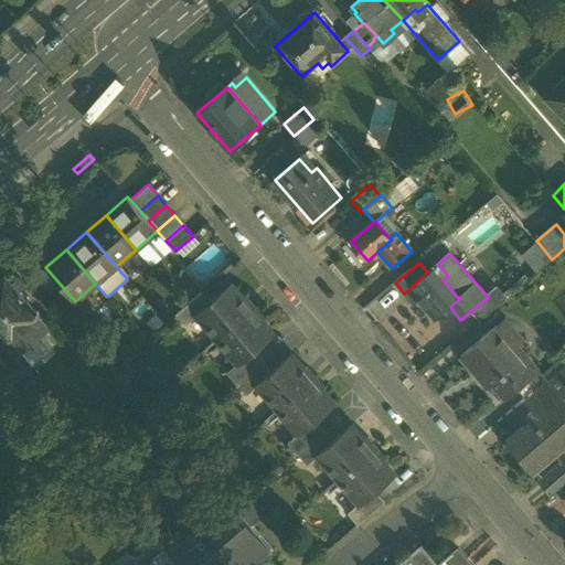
[(427,273),(404,294),(405,295),(406,295),(414,304),(419,300),(434,318),(434,319),(435,320),(450,307),(460,298),(459,297),(458,298),(443,279),(448,276),(438,264),(427,273)]
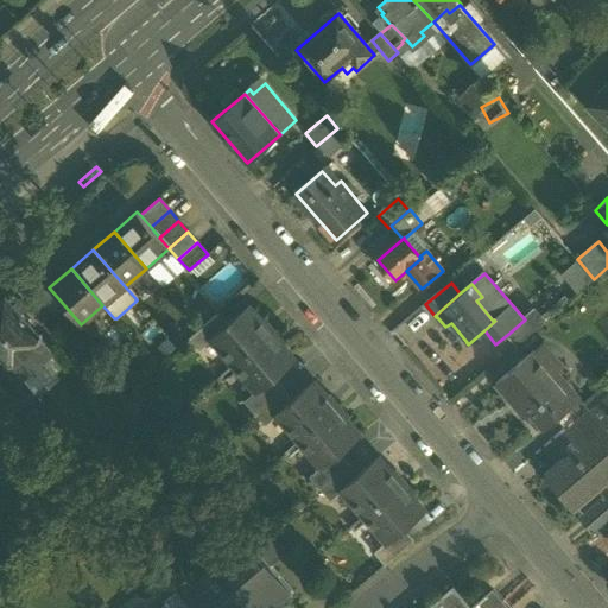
[(40,339),(5,297),(0,301),(0,354),(10,366),(40,339)]
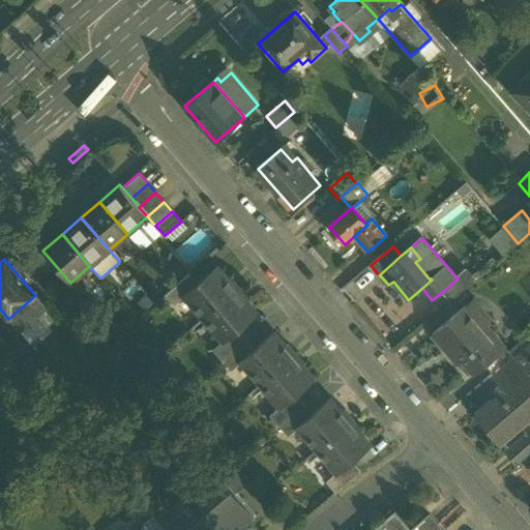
[(198,283),(183,296),(203,319),(236,291),(215,267),(198,283)]
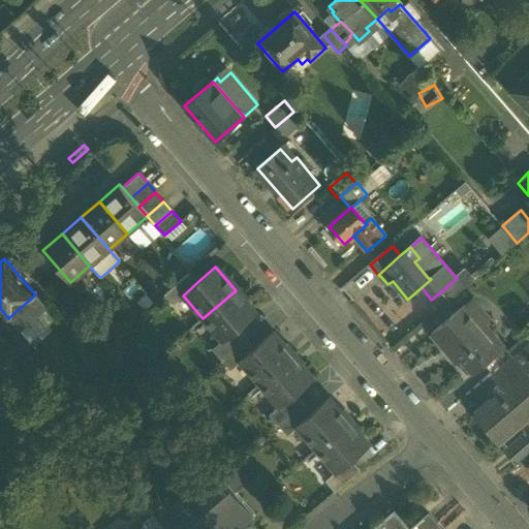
[(457,278),(441,291),(449,301),(475,279),(467,270),(457,278)]
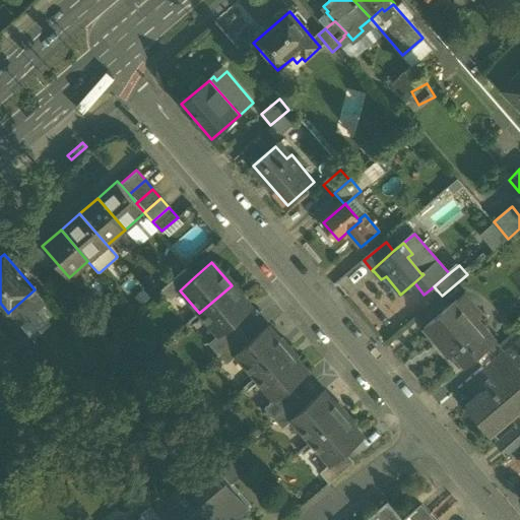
[(194,277),(186,268),(161,289),(170,299),(180,290),(194,277)]
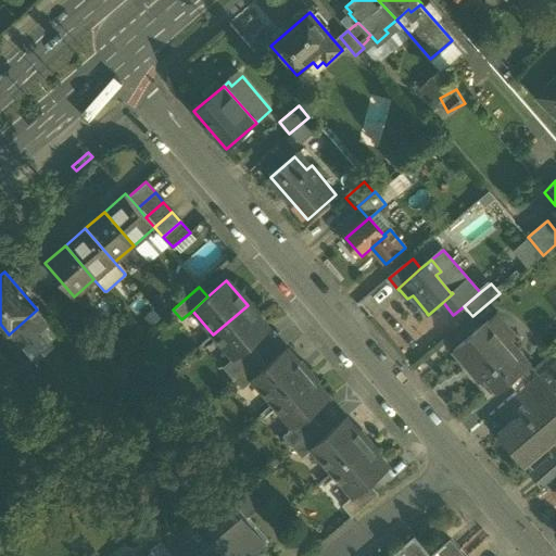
[(248,305),(213,335),(234,358),(235,359),(250,345),(268,329),(248,305)]
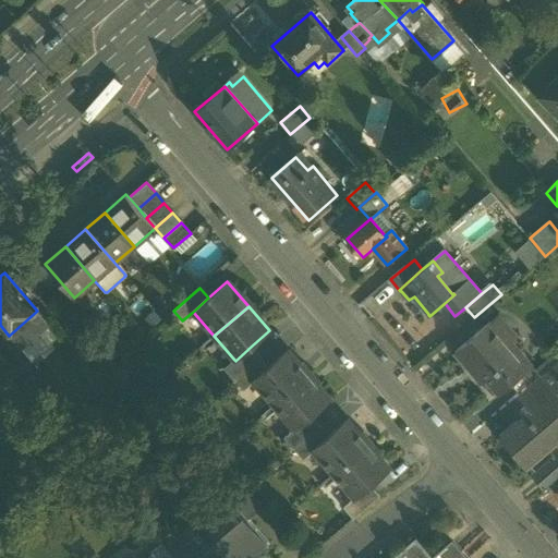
[(36,365),(63,340),(45,322),(19,347),(36,365)]
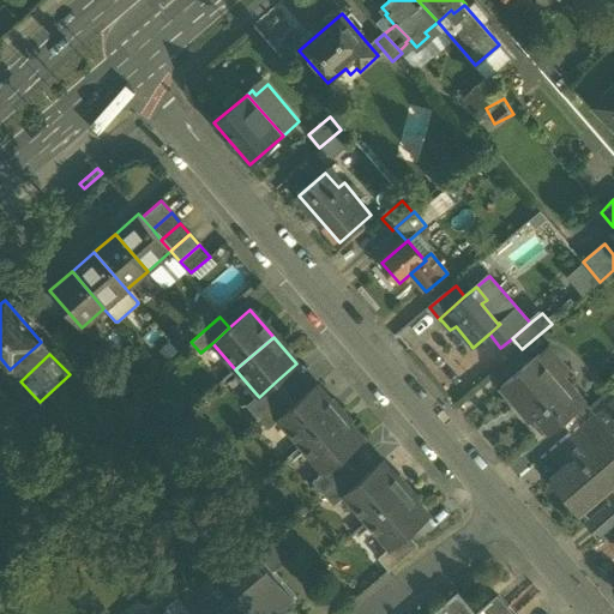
[(540,354),(501,386),(531,420),(536,415),(551,432),(563,422),(585,402),(561,374),(559,377),(540,354)]
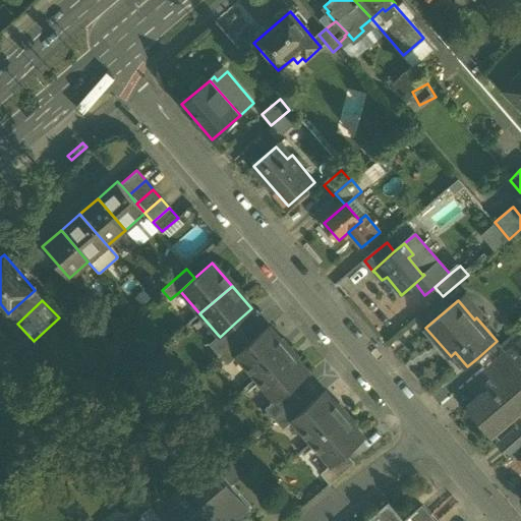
[(8,313),(0,303),(0,328),(8,338),(22,355),(35,344),(8,313)]
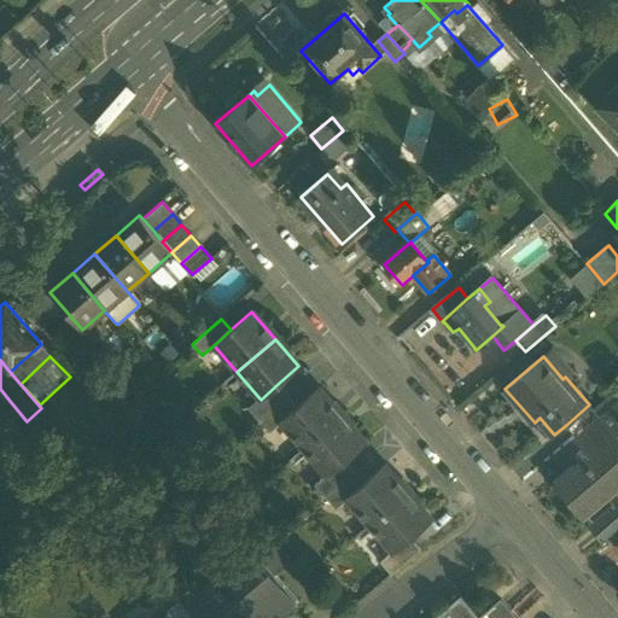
[(278,384),(261,400),(260,398),(248,408),(258,421),(287,395),(278,384)]
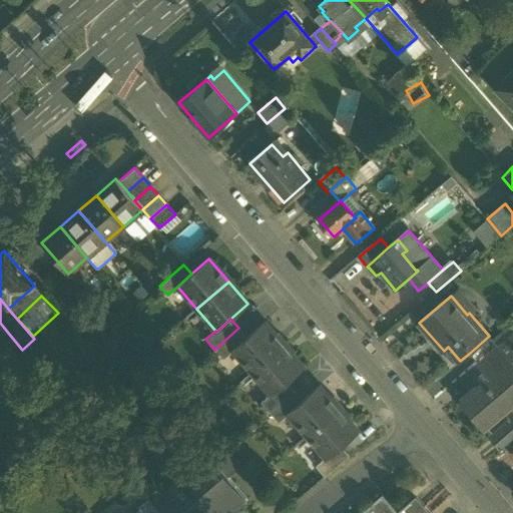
[(246,337),(231,350),(232,351),(251,373),(284,345),(264,323),(246,337)]
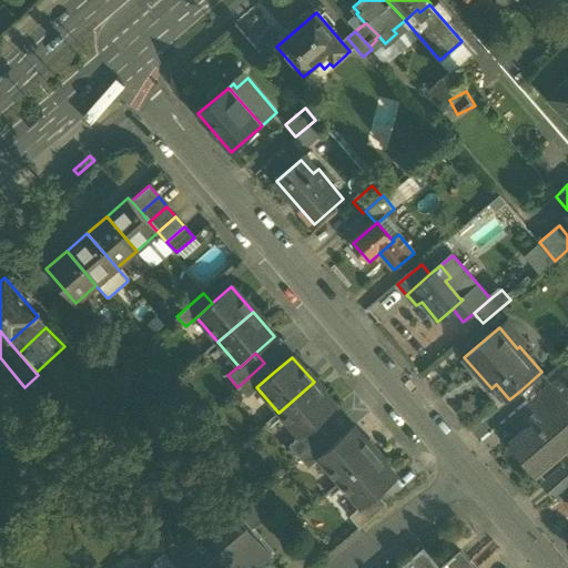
[(264,363),(237,387),(247,398),(257,388),(256,387),(273,373),(264,363)]
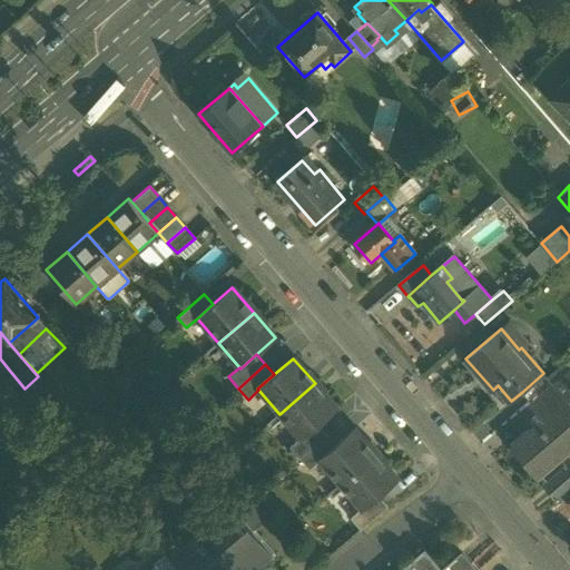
[(543,373),(522,392),(531,401),(552,383),(543,373)]
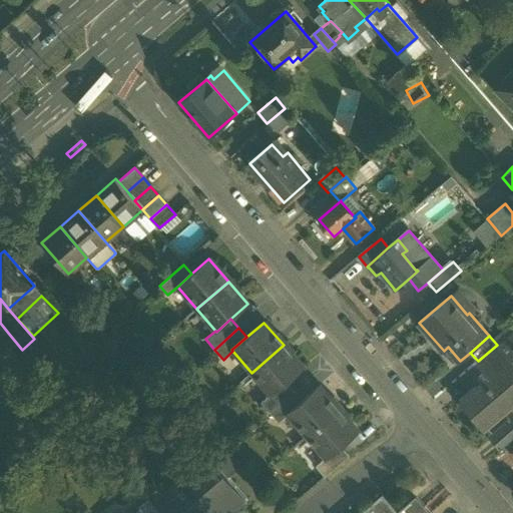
[(303,368),(284,345),(251,373),(271,395),(271,396),(286,383),(303,368)]
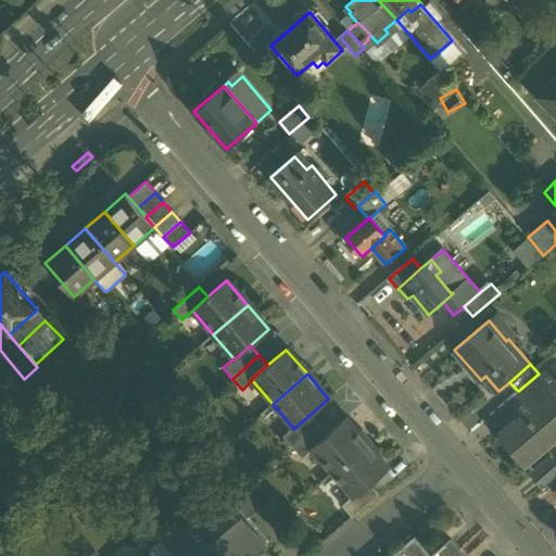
[(518,391),(517,393),(528,406),(550,387),(539,374),(518,391)]
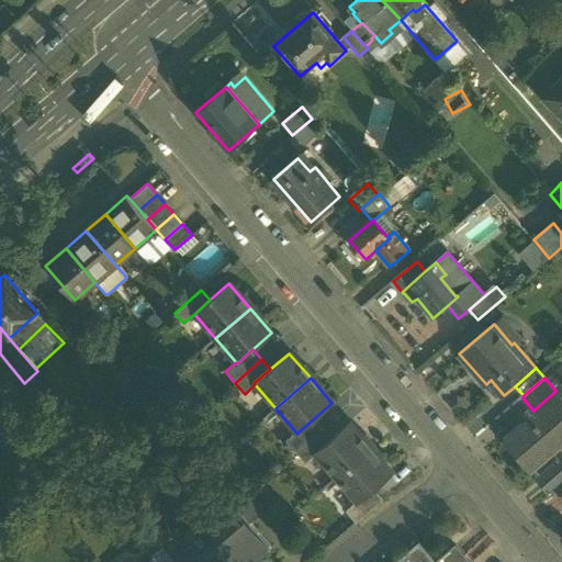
[(555,391),(534,411),(537,414),(505,440),(530,470),(561,442),(561,396),(557,391),(555,391)]
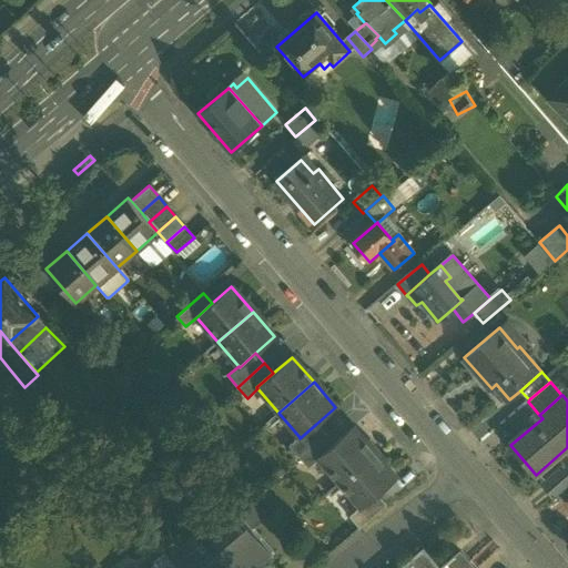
[(316,424),(300,438),(300,437),(288,446),(298,457),(325,434),(316,424)]
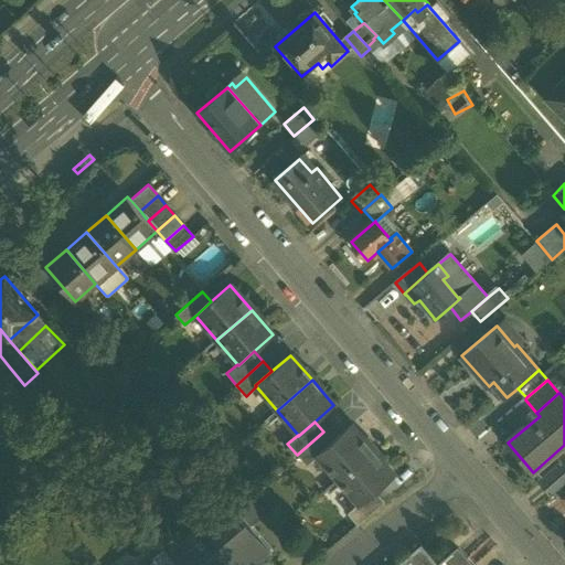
[(332,441),(316,456),(317,457),(338,481),(373,450),(351,425),(332,441)]
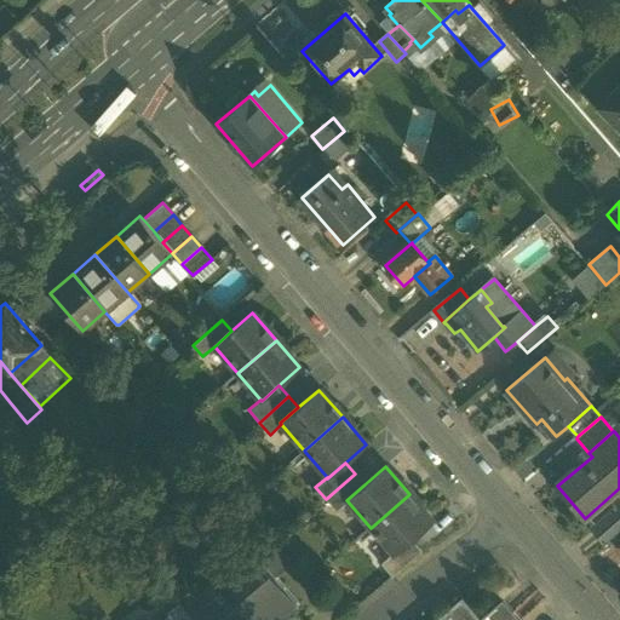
[(355,474),(326,499),(337,511),(348,501),(346,500),(365,484),(355,474)]
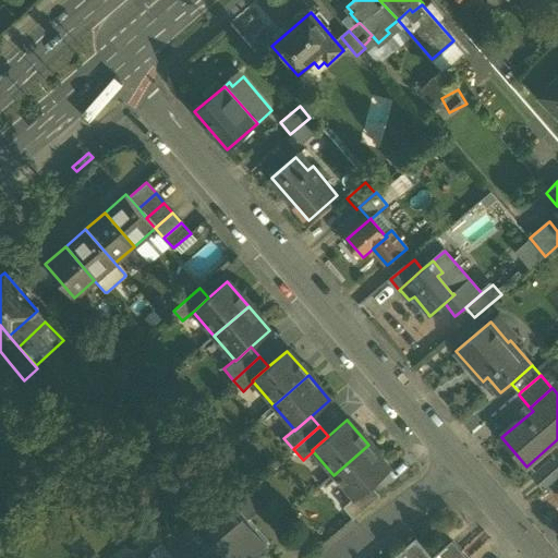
[(368,445),(334,475),(353,498),(354,499),(371,485),(389,469),(368,445)]
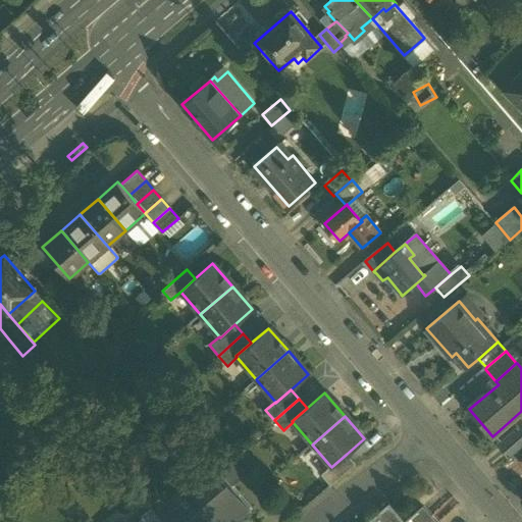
[(521,433),(518,429),(500,446),(509,456),(521,444),(521,433)]
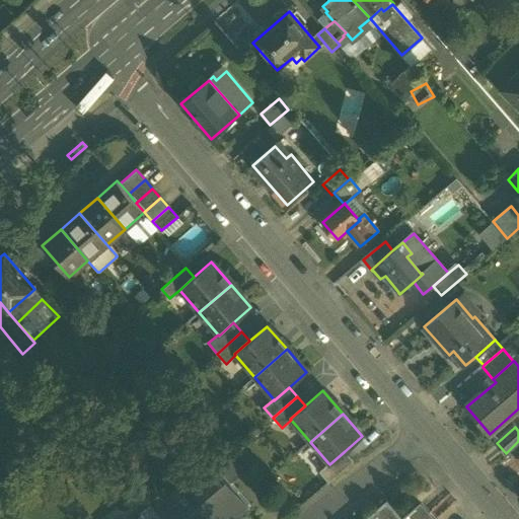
[(243,471),(214,440),(201,451),(213,466),(214,465),(229,484),(243,471)]
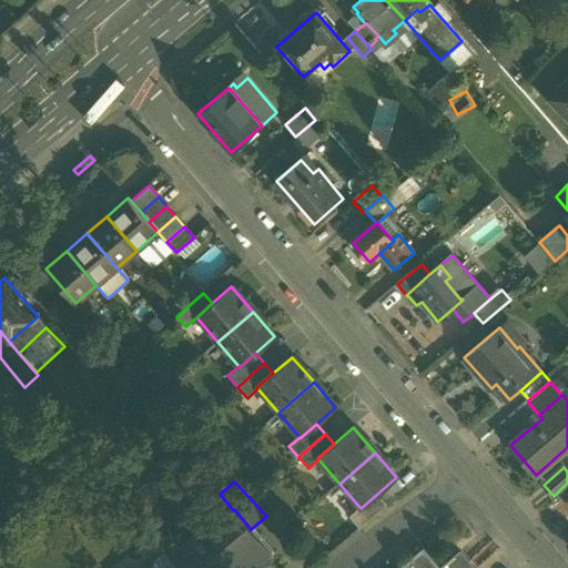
[(377,494),(361,508),(359,507),(350,516),(358,527),(386,504),(377,494)]
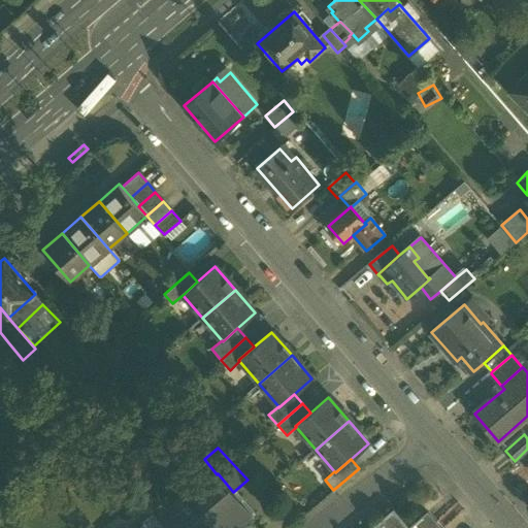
[(233,492),(218,473),(217,474),(216,475),(219,480),(189,504),(186,500),(183,503),(185,506),(172,517),(171,516),(170,517),(169,518),(177,527),(236,527),(238,527),(254,516),(233,492)]
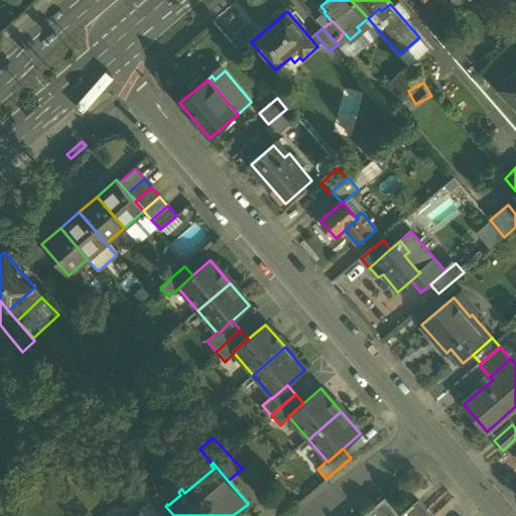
[(166,505),(158,495),(150,501),(162,515),(173,515),(165,506),(166,505)]
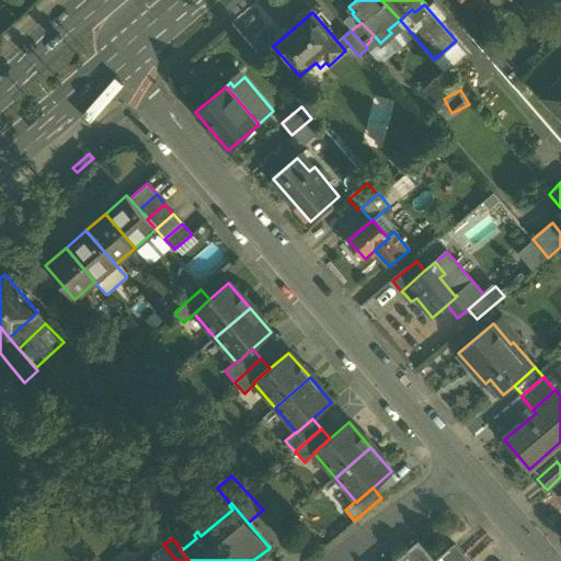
[(416,541),(393,560),(433,560),(434,560),(416,541)]
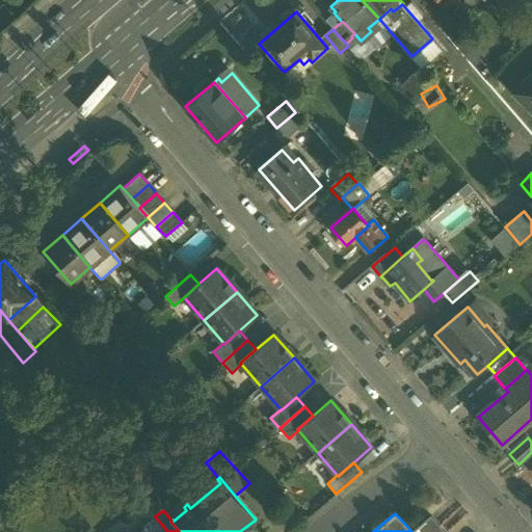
[(430,515),(411,531),(410,531),(431,531),(439,526),(430,515)]
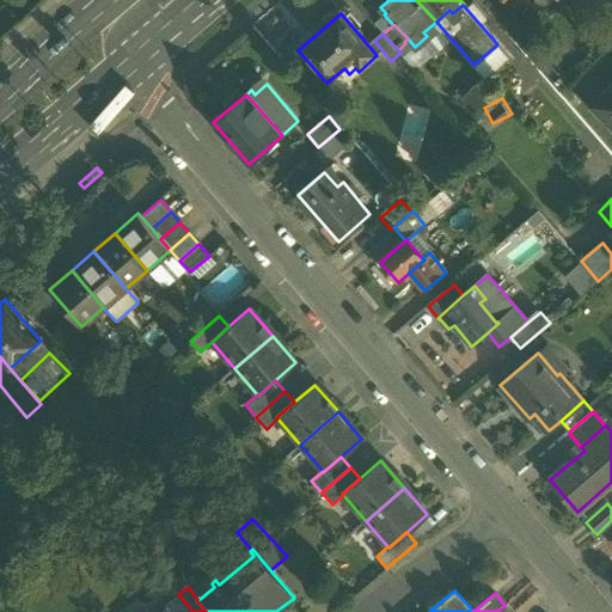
[(193,611),(178,594),(164,606),(166,610),(167,609),(170,611),(193,611)]
